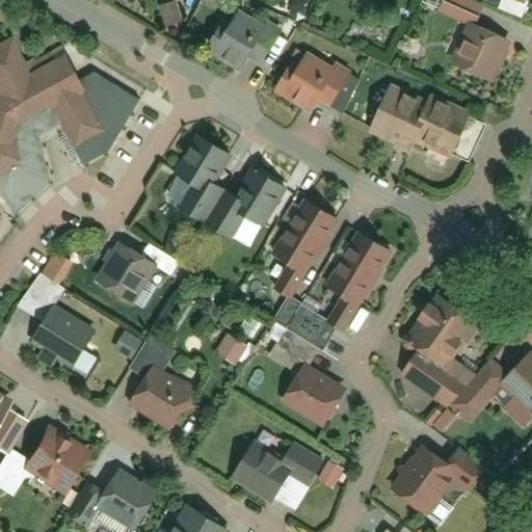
[(250,65),(275,26),(237,5),(206,53),(233,68),(239,59),(250,65)]
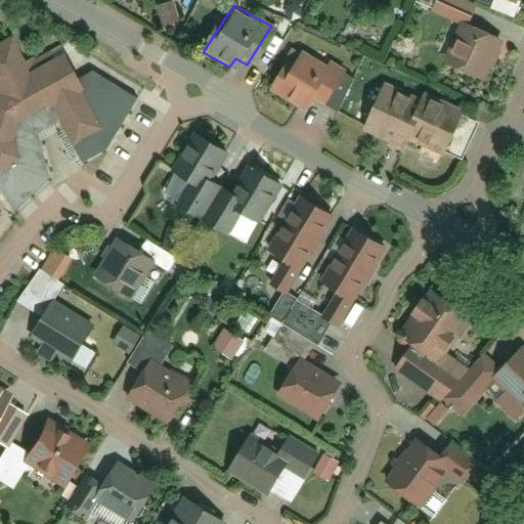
[(443,67),(483,82),(503,38),(461,20),(443,67)]
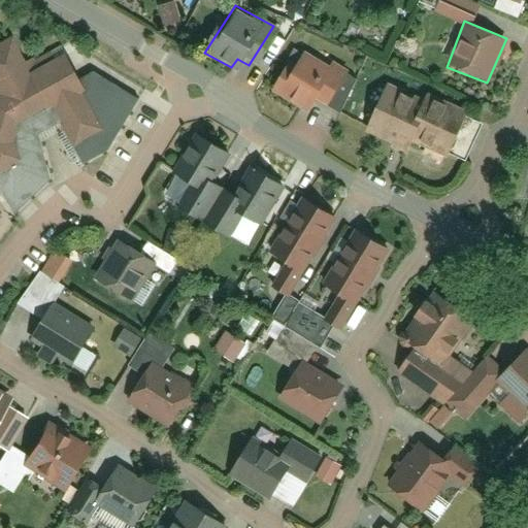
[(0,178),(7,176),(10,185),(37,169),(26,145),(55,132),(67,154),(107,135),(63,56),(50,61),(46,55),(20,65),(8,43),(0,47),(0,178)]
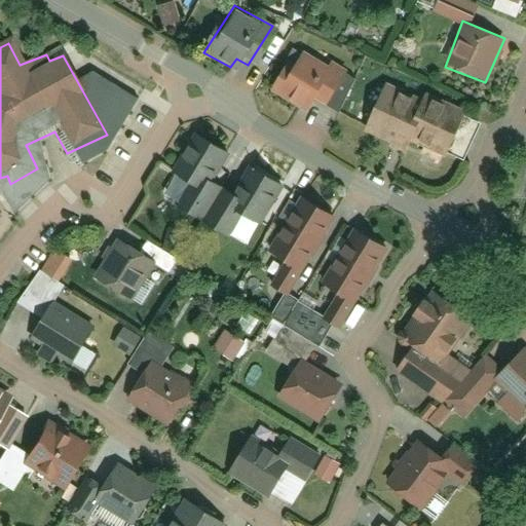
[(318,122),(344,74),(297,47),(270,94),(318,122)]
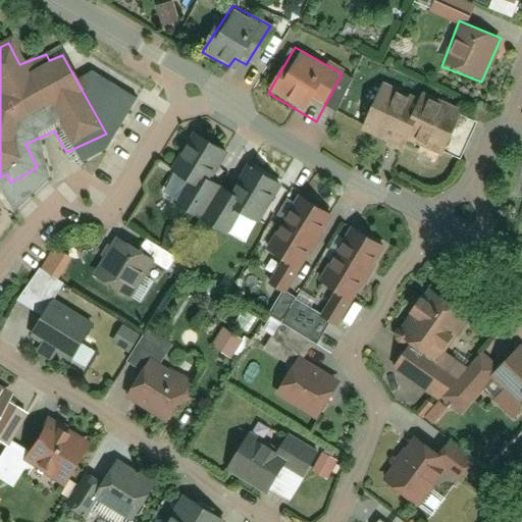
[(439,159),(458,114),(381,83),(360,131),(407,153),(411,146),(439,159)]
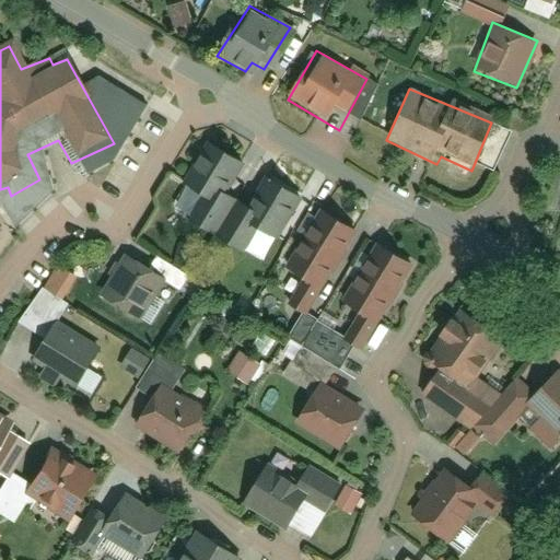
[(184,223),(210,236),(248,166),(203,142),(181,184),(199,194),(184,223)]
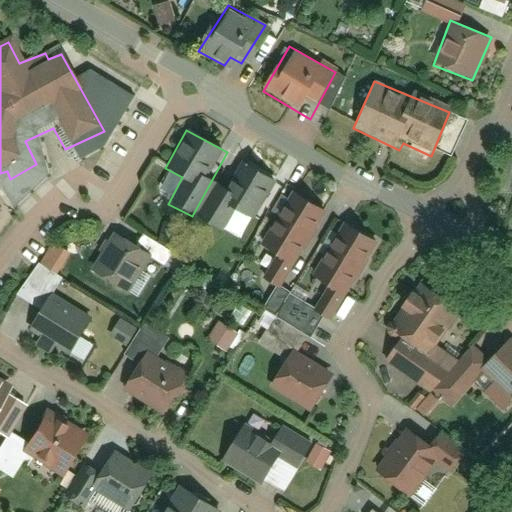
[(253,221),(275,178),(234,158),(200,221),(227,234),(239,214),(253,221)]
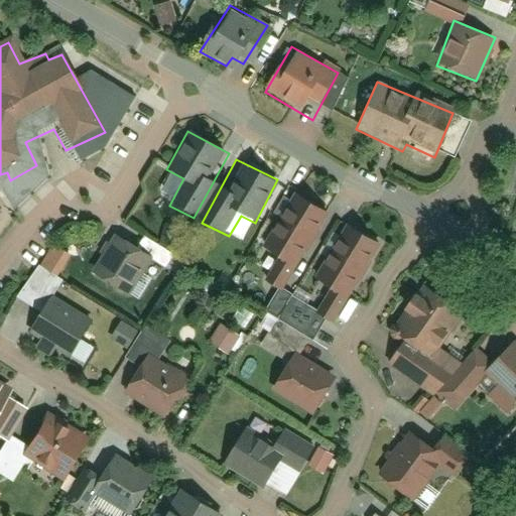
[(295,270),(329,212),(295,192),(261,250),(295,270)]
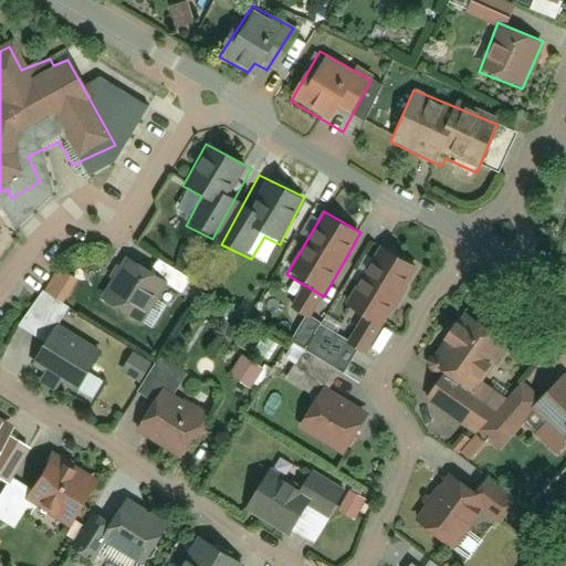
[(378,329),(417,268),(377,244),(337,306),(378,329)]
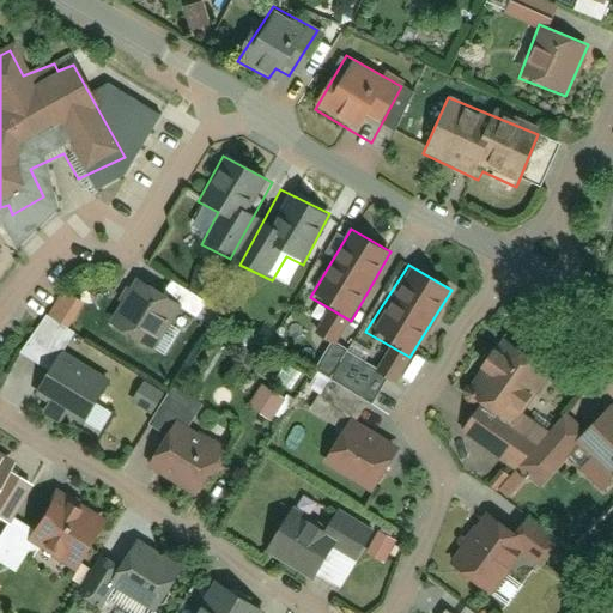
[(107,323),(156,351),(182,307),(133,279),(107,323)]
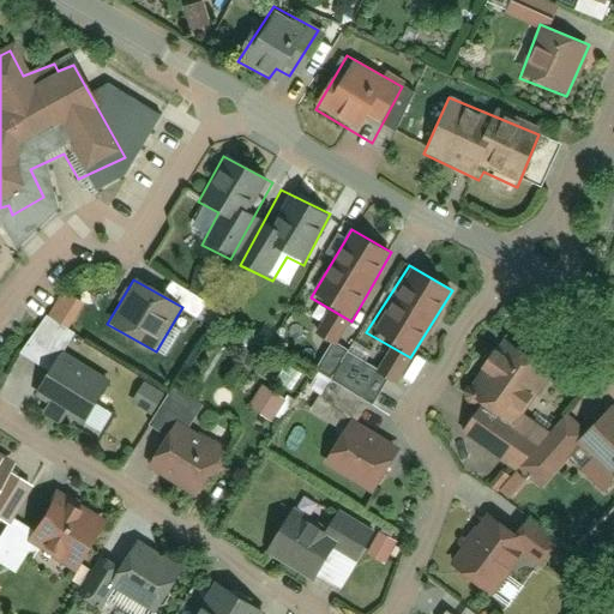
[(506,423),(554,366),(507,331),(462,392),(476,404),(506,423)]
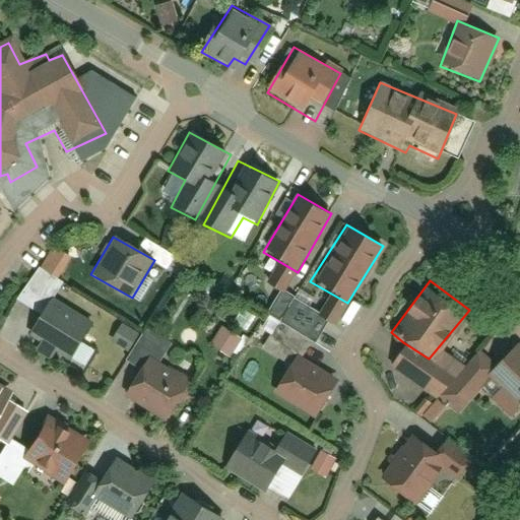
[(70,361),(91,322),(52,298),(27,335),(70,361)]
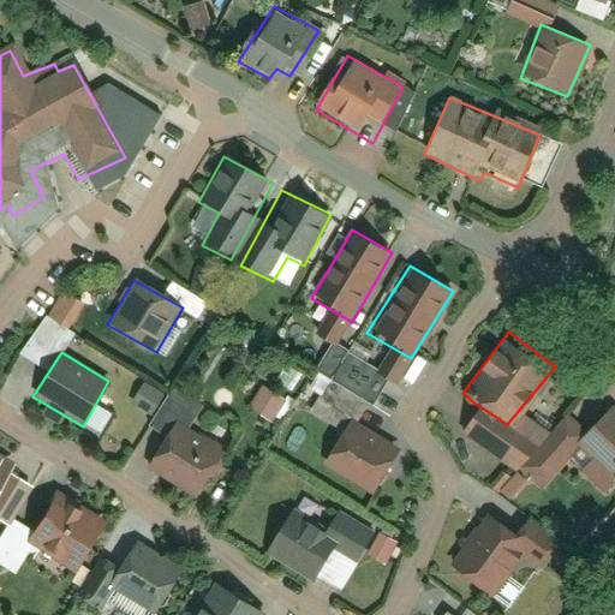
[(196,494),(224,447),(190,428),(204,405),(169,384),(147,423),(163,434),(145,464),(196,494)]
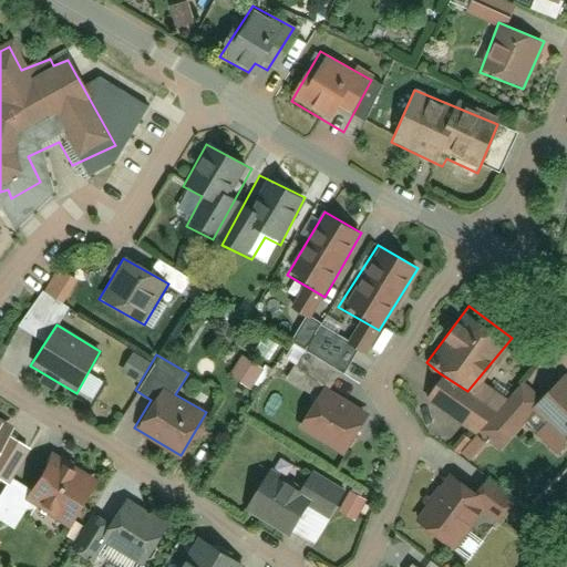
[(421,399),(473,433),(492,409),(467,391),(440,373),(421,399)]
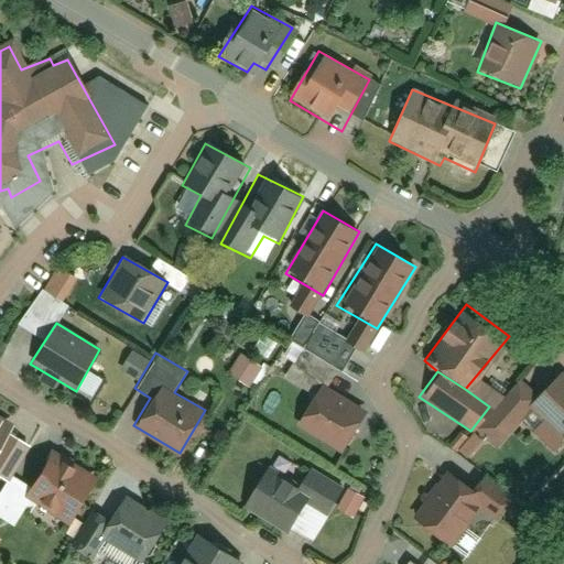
[(528,419),(563,447),(563,445),(563,386),(555,379),(535,403),(516,387),(481,425),(503,443),(528,419)]
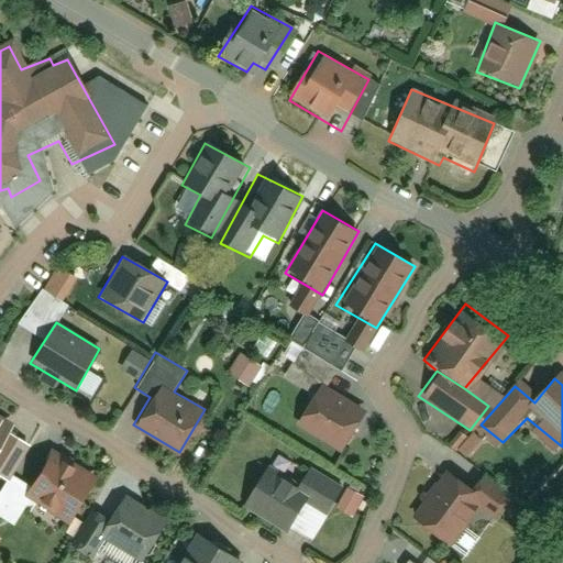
[(341,453),(367,410),(321,383),(296,428),(341,453)]
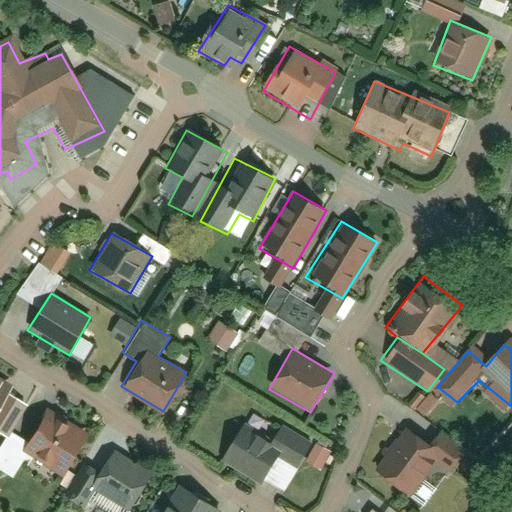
[(26,399),(0,383),(0,438),(1,439),(26,399)]
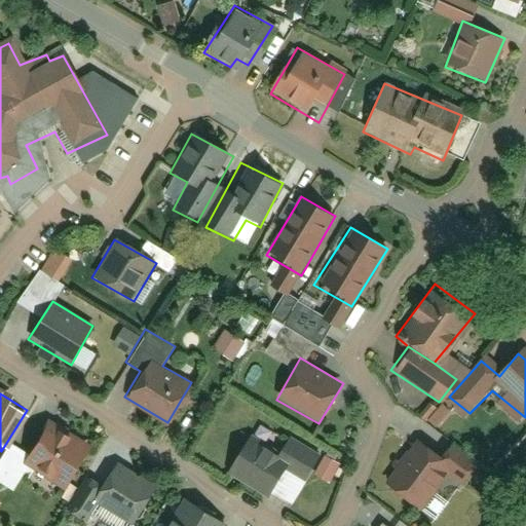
[(17,460),(61,487),(88,446),(45,419),(17,460)]
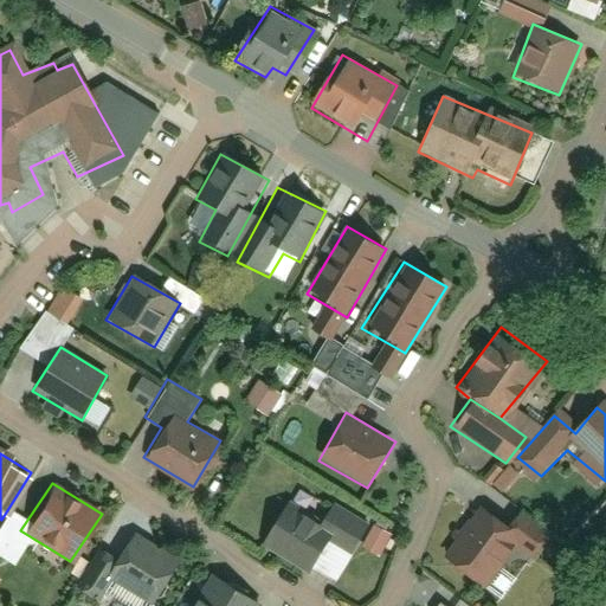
[(442,561),(485,590),(515,550),(534,561),(552,534),(516,514),(508,527),(477,505),(442,561)]
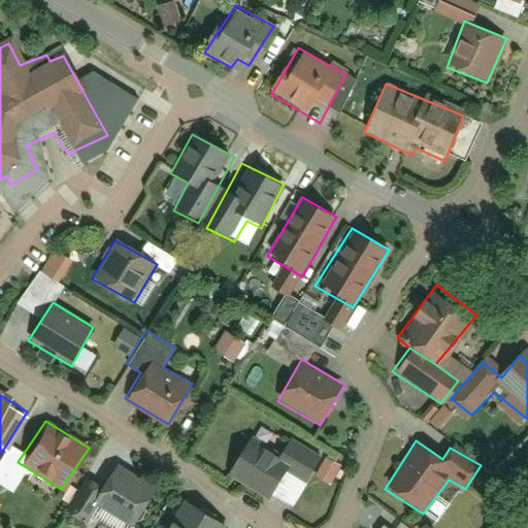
[(226,474),(266,497),(285,471),(304,483),(321,461),(291,443),(281,459),(249,441),(226,474)]
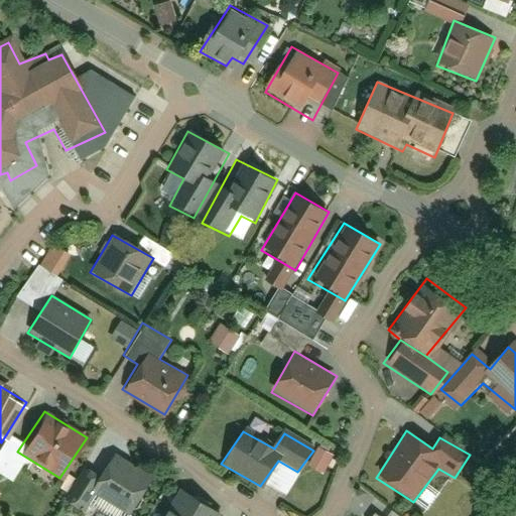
[(149,479),(106,452),(83,489),(127,515),(149,479)]
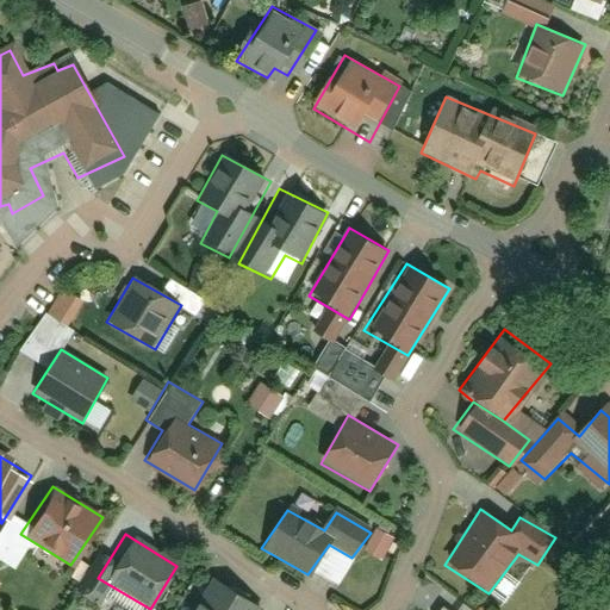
[(260,609),(263,607),(212,577),(193,609),(260,609)]
